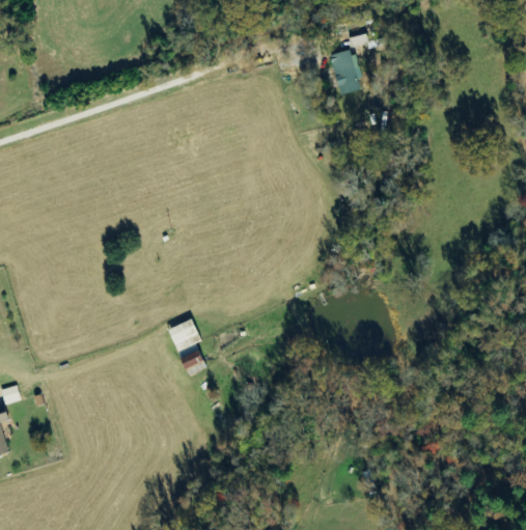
[(340,95),(360,89),(357,79),(359,78),(350,49),(328,55),(340,95)]
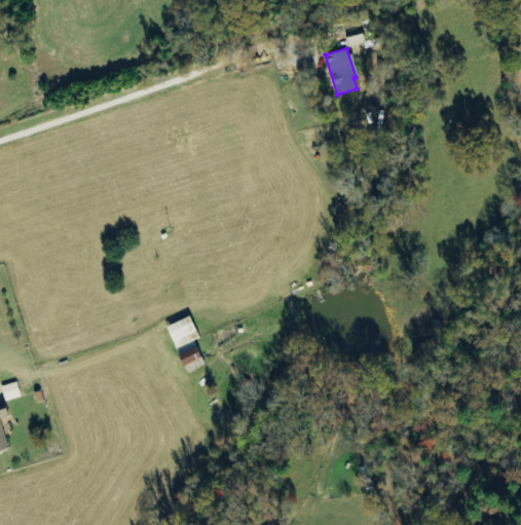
[(168,324),(175,346),(198,339),(192,316),(168,324)]
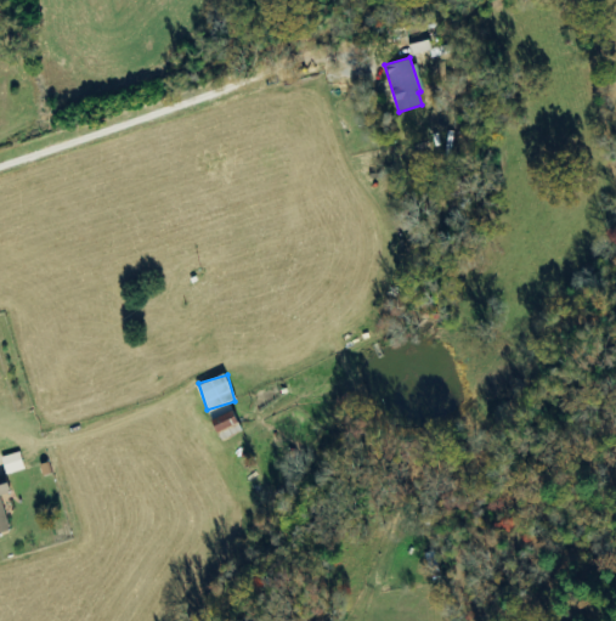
[(213,421),(221,439),(239,430),(232,412),(213,421)]
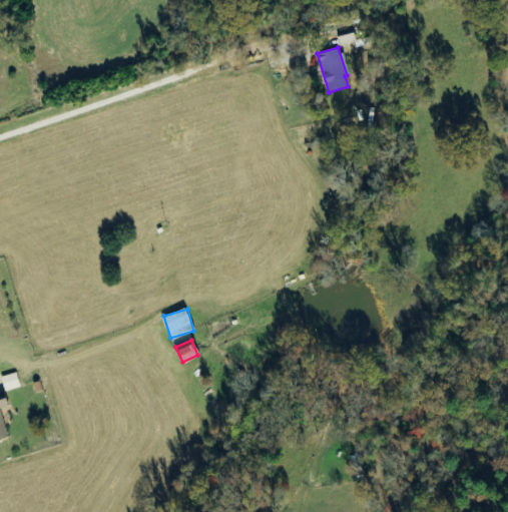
[(0,376),(4,390),(19,386),(15,372),(0,376)]
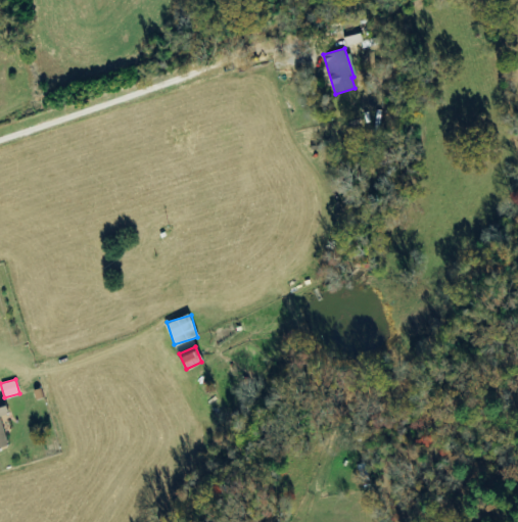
[(0,448),(7,446),(0,423),(0,415),(9,412),(7,407),(0,409),(0,448)]
